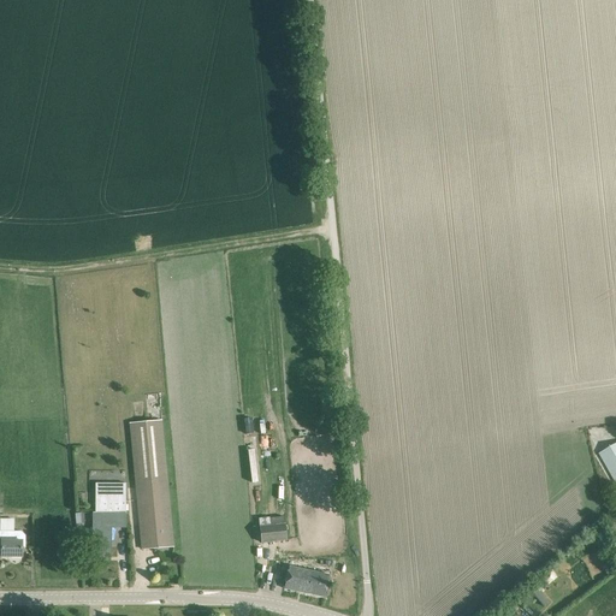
[(173,548),(163,421),(130,424),(142,550),(173,548)]
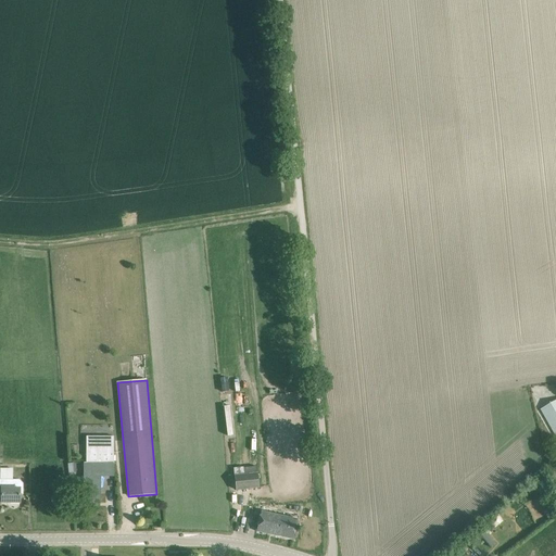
[(555,400),(541,409),(555,436),(555,400)]
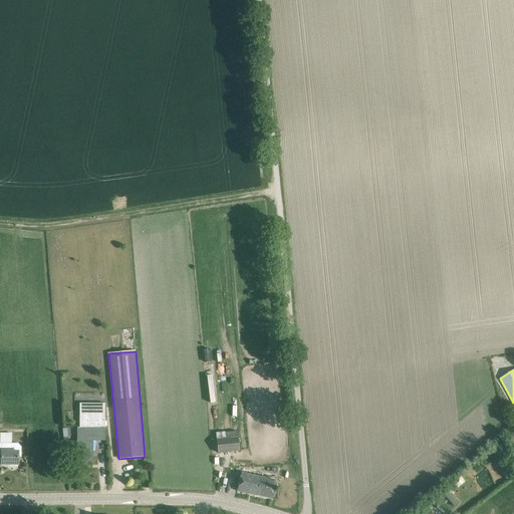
[(211,403),(218,402),(213,374),(206,375),(211,403)]
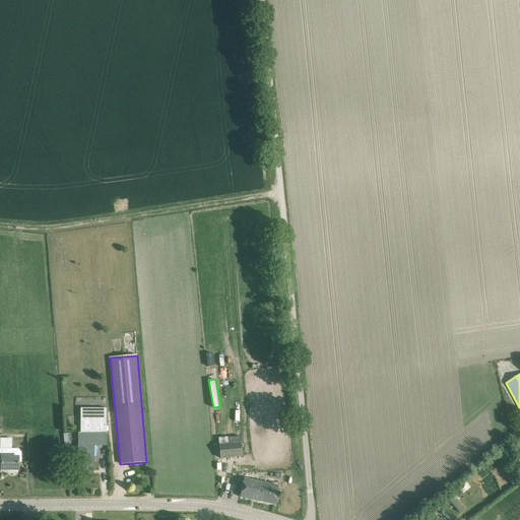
[(79,434),(107,434),(107,408),(80,408),(80,433),(79,433),(79,434)]
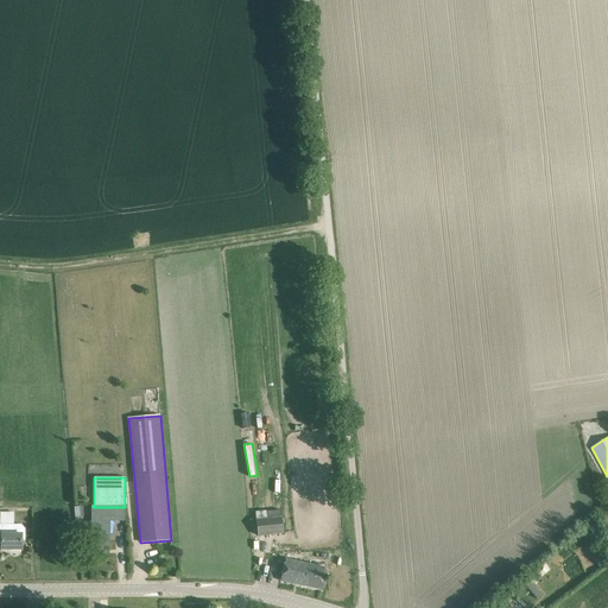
[(125,521),(125,507),(93,507),(93,520),(92,520),(93,550),(109,550),(111,520),(125,521)]
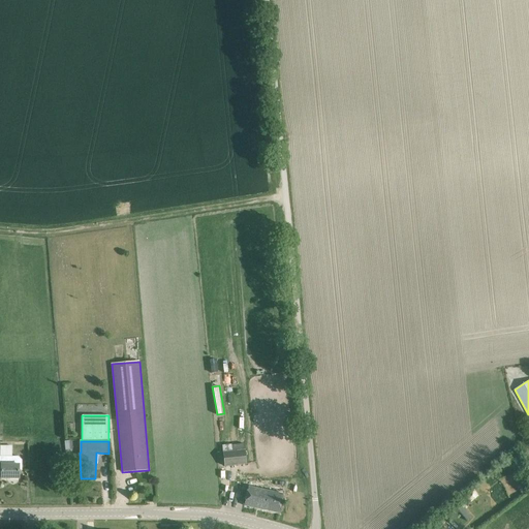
[(231,444),(222,445),(224,466),(247,464),(245,450),(232,452),(231,444)]
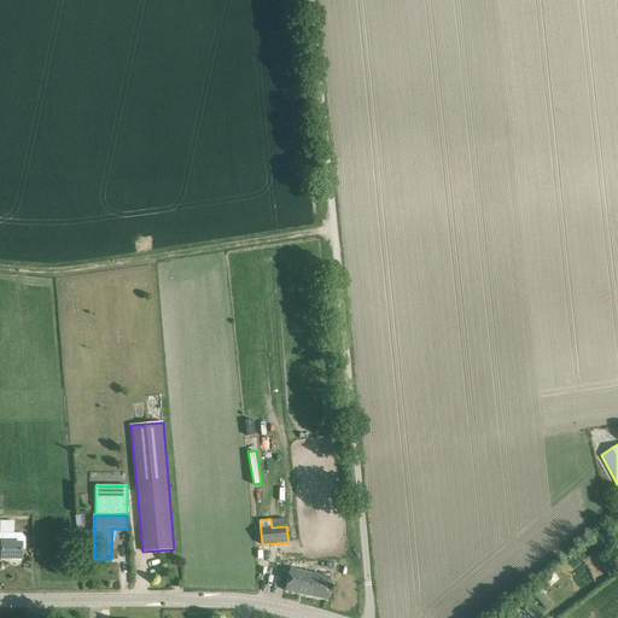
[(25,537),(22,534),(15,534),(15,522),(0,520),(0,532),(3,534),(3,543),(1,543),(1,559),(22,559),(22,549),(25,549),(25,537)]
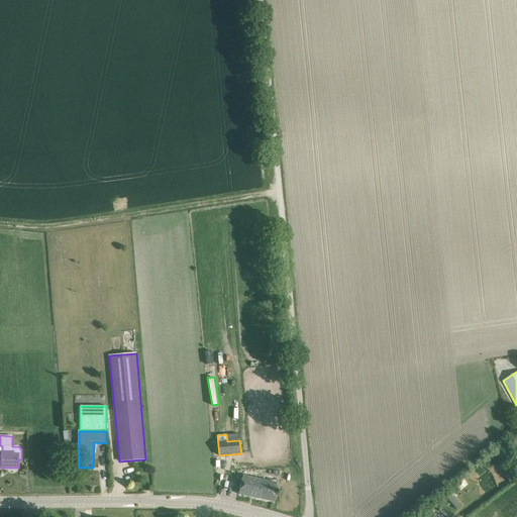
[(277,484),(242,476),(238,494),(273,502),(277,484)]
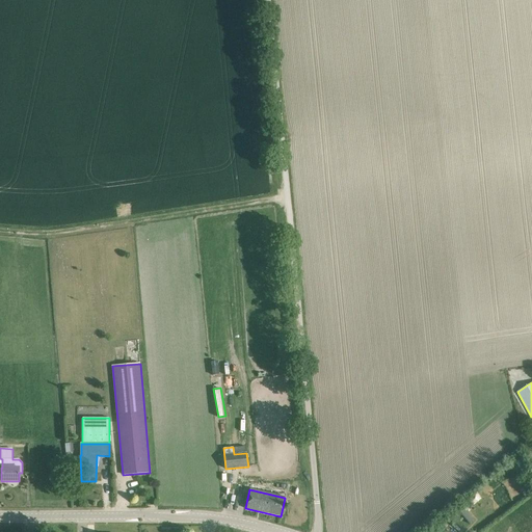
All buildings are outlined.
